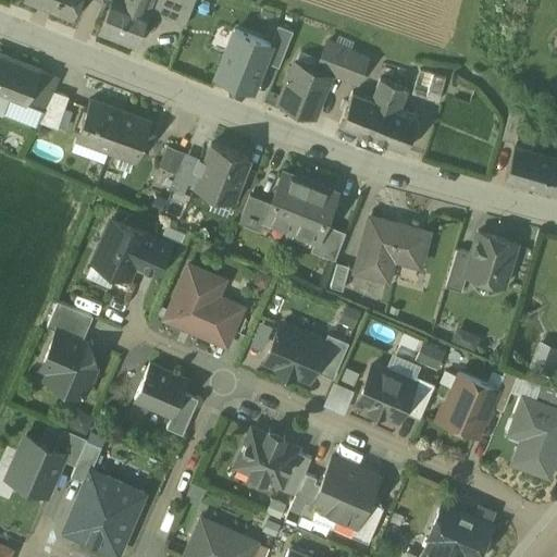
[(78,0),(25,0),(72,19),(78,0)]
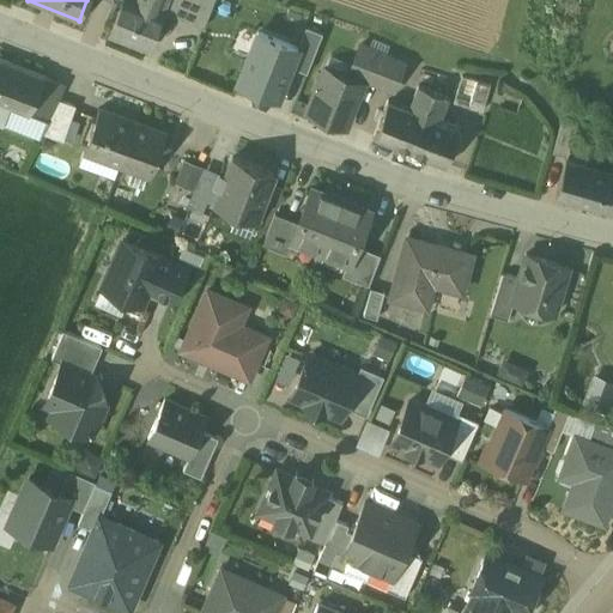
[(167,0),(123,0),(110,35),(147,48),(162,12),(167,0)]
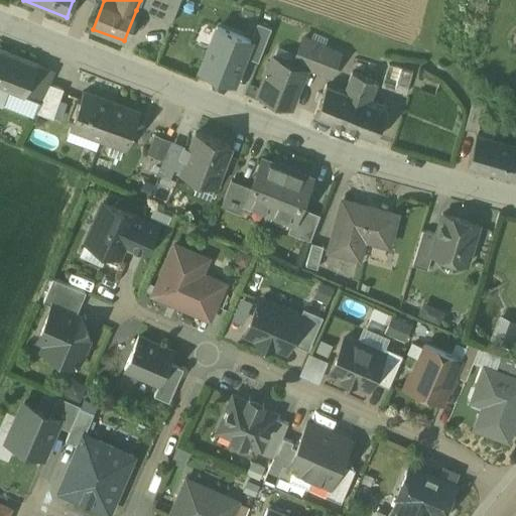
[(180,0),(147,0),(142,12),(171,24),(180,0)]
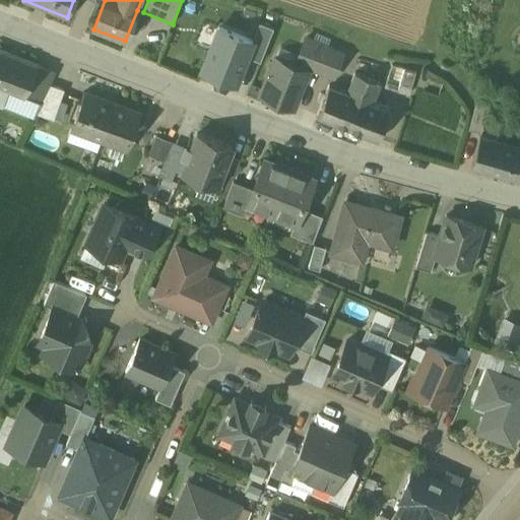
[(260,23),(253,42),(247,57),(260,62),(273,28),(260,23)]
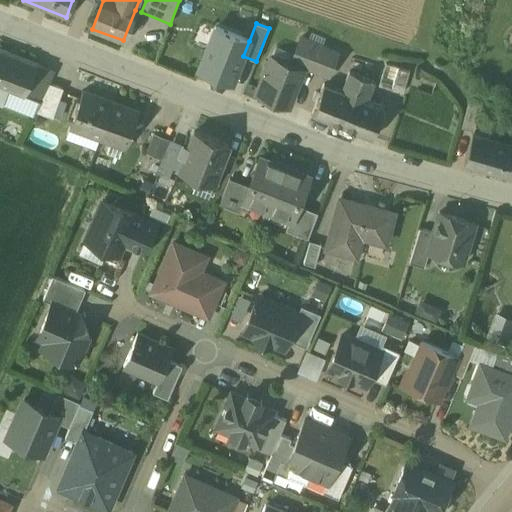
[(249,41),(214,27),(198,69),(232,83),(243,56),(249,41)]
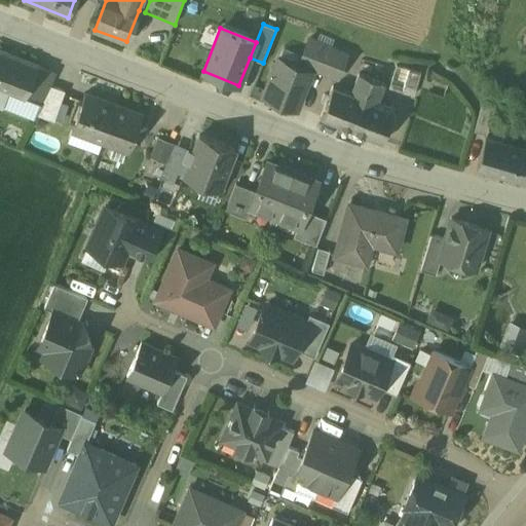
[(333,49),(309,39),(300,62),(313,67),(312,68),(324,72),(333,49)]
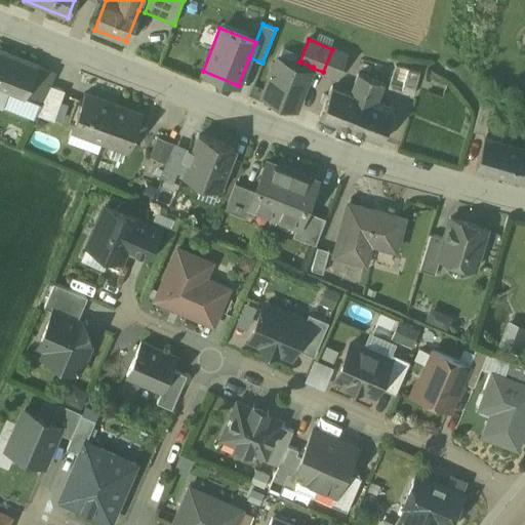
[(39,65),(0,48),(0,107),(3,108),(9,93),(26,99),(38,68),(39,65)]
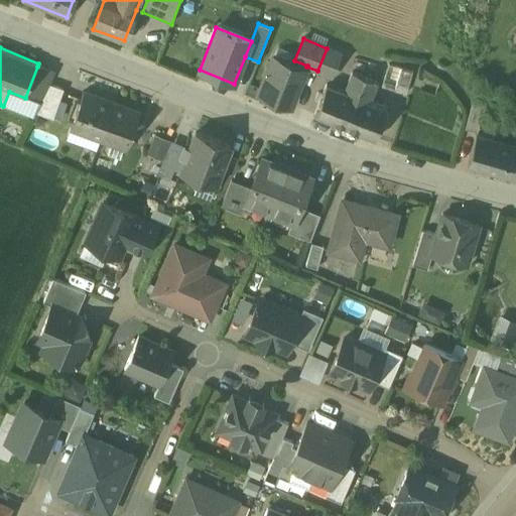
[(292,67),(273,58),(259,94),(291,107),(306,67),(307,66),(294,60),(292,67)]
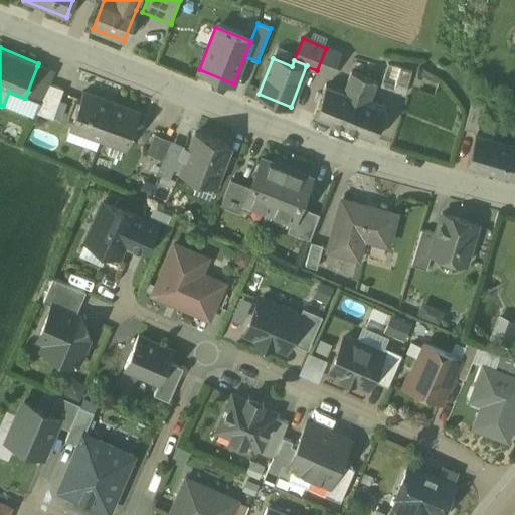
[(412,71),(387,64),(381,87),(406,94),(412,71)]
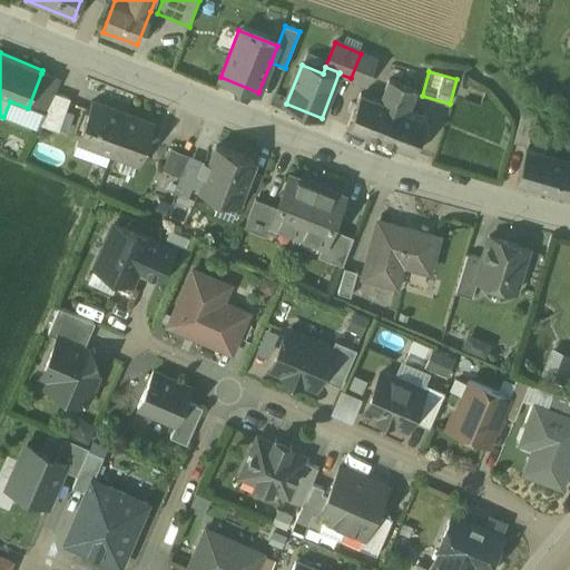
[(59,80),(41,74),(28,108),(43,114),(55,92),(59,80)]
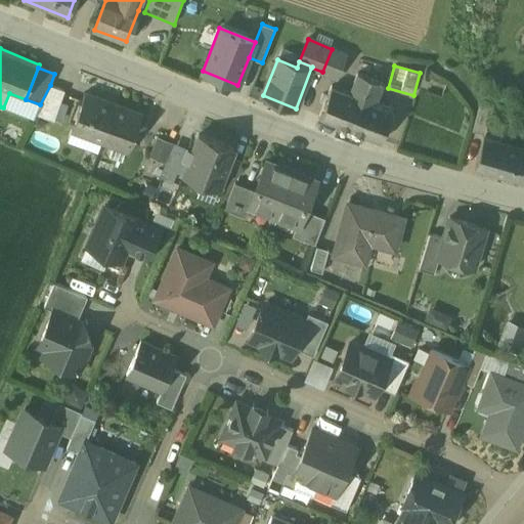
[(350,91),(333,84),(320,118),(353,130),(369,78),(357,74),(350,91)]
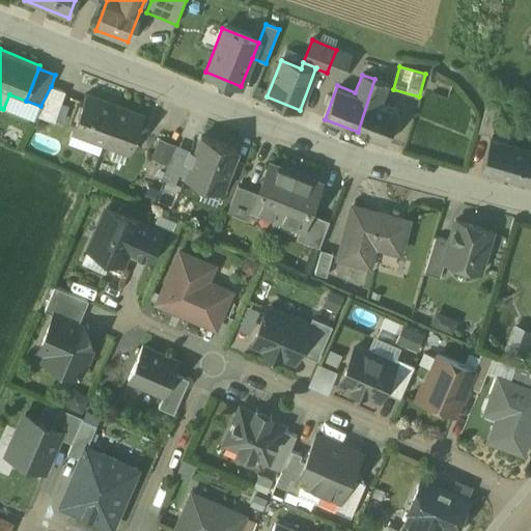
[(391,85),(374,79),(358,132),(387,143),(400,108),(385,102),(391,85)]
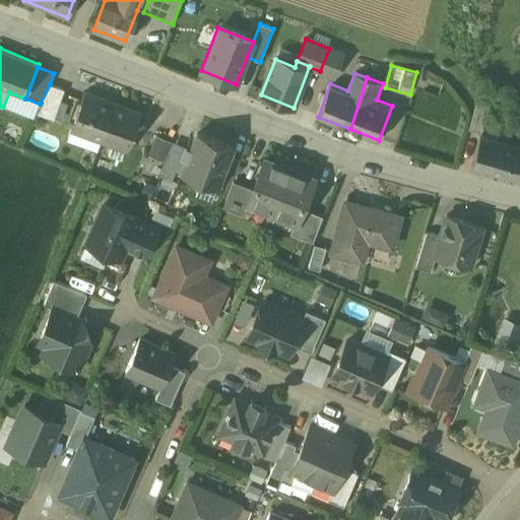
[(64,89),(50,84),(40,104),(36,112),(53,119),(64,89)]
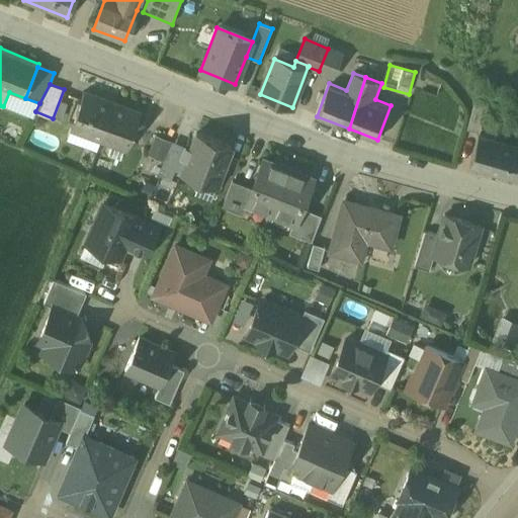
[(114,104),(83,92),(70,127),(101,140),(114,104)]
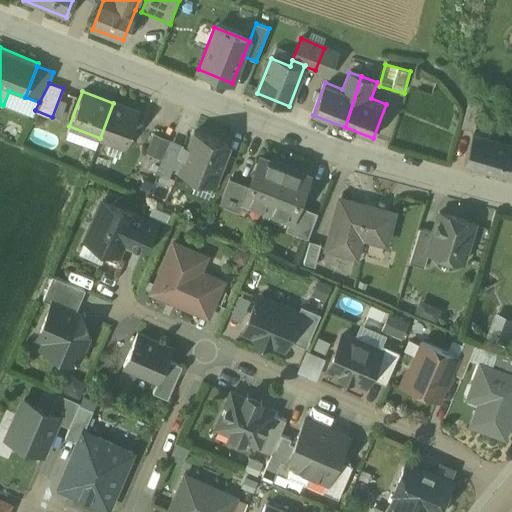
[(482,104),(470,101),(462,127),(474,131),(482,104)]
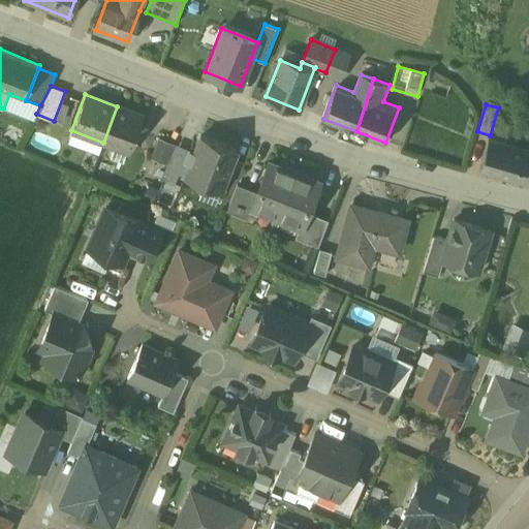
[(142,115),(117,106),(103,143),(128,151),(142,115)]
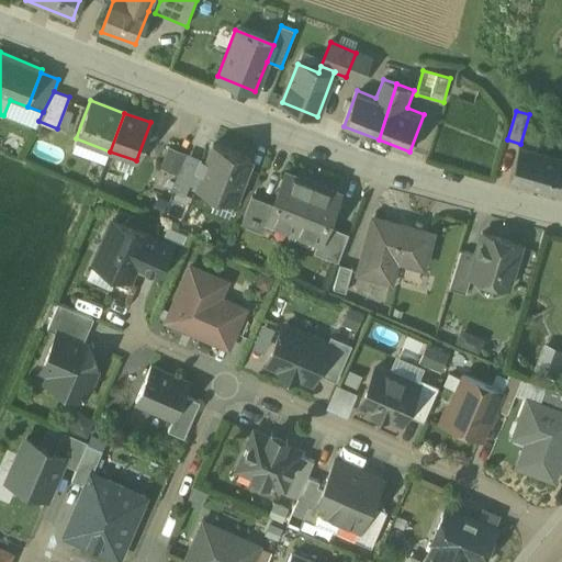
[(254,158),(228,148),(215,144),(210,159),(203,157),(199,169),(205,171),(200,186),(237,200),(254,158)]
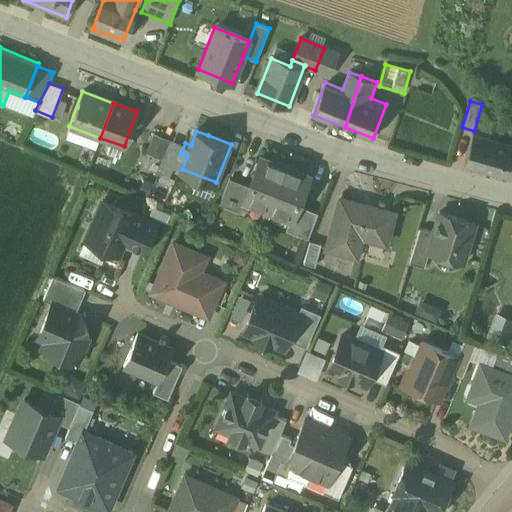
[(511,143),(473,133),(464,165),(511,178),(511,143)]
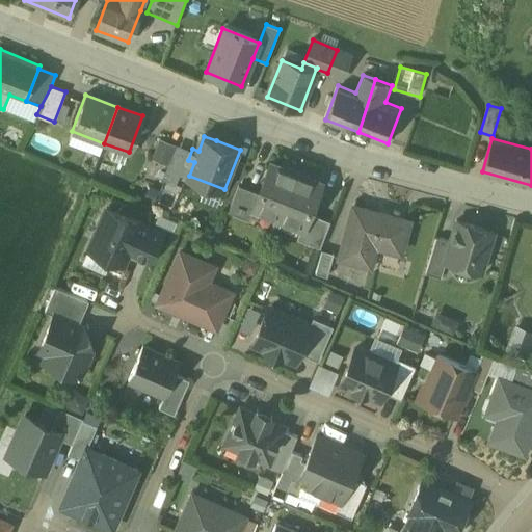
[(177,145),(160,139),(152,159),(168,165),(177,145)]
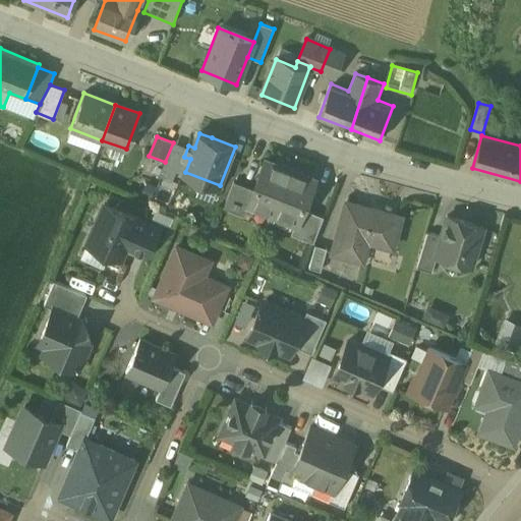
[(173,141),(173,142),(165,162),(157,184),(170,189),(182,160),(179,159),(184,146),(173,141)]
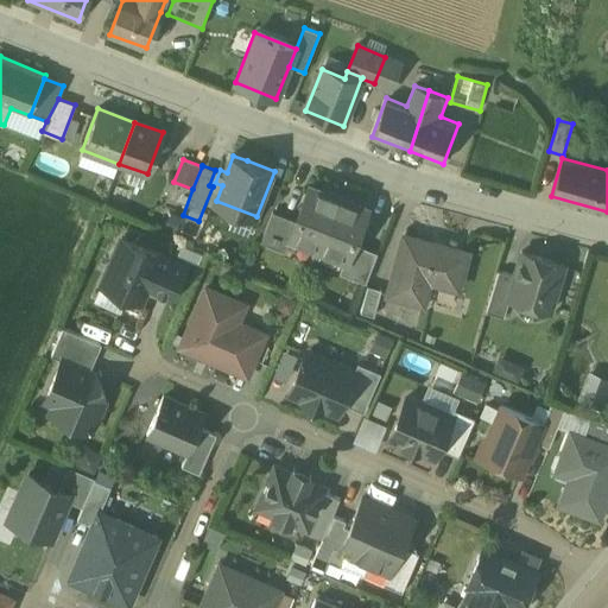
[(339,195),(311,184),(298,220),(290,239),(292,240),(317,249),(339,195)]
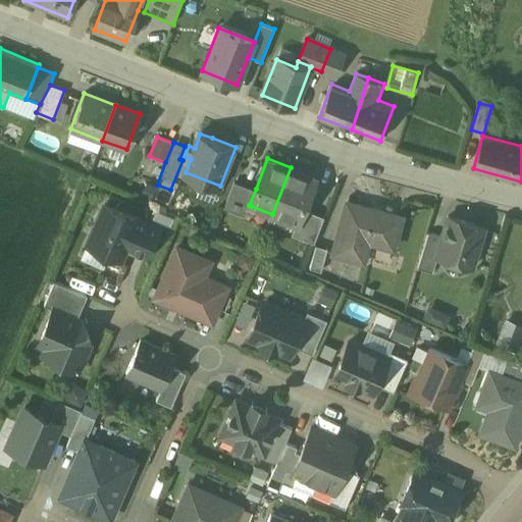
[(314,176),(291,167),(272,214),(295,223),(297,223),(302,208),(314,176)]
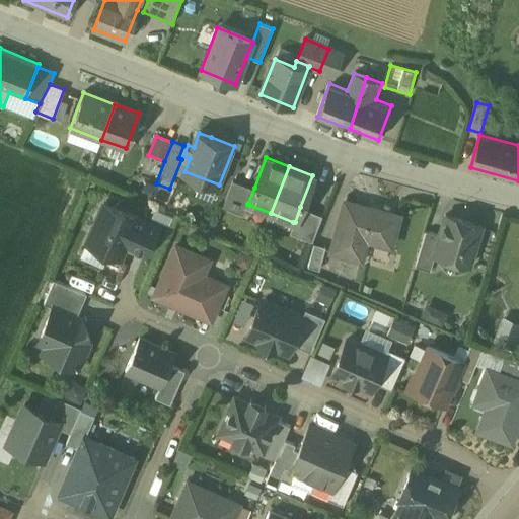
[(254,188),(233,179),(223,206),(245,215),(249,205),(247,204),(254,188)]
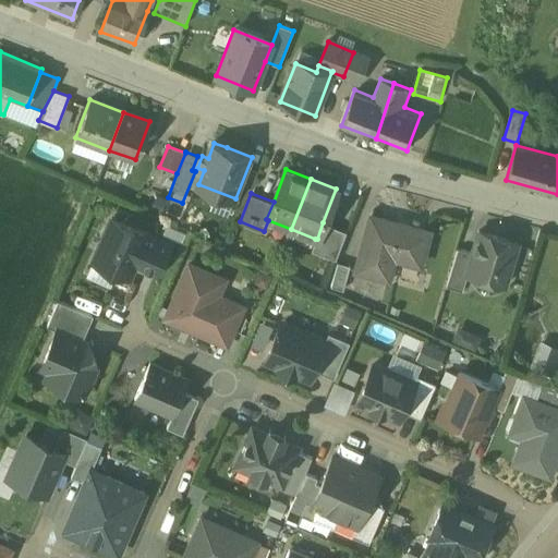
[(427,229),(370,216),(358,270),(381,276),(386,255),(420,263),(427,229)]
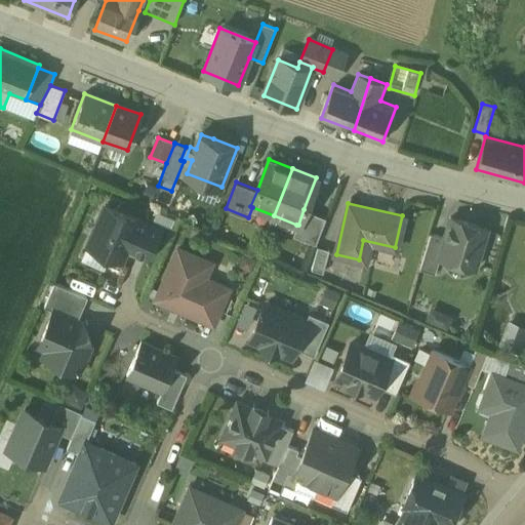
[(140,220),(105,205),(87,244),(121,258),(127,246),(129,247),(140,220)]
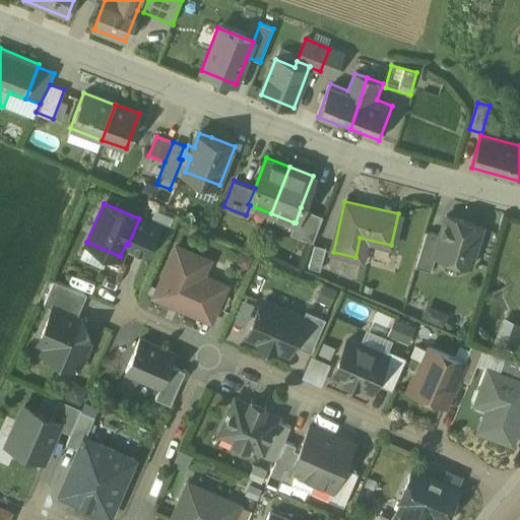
[(323,215),(301,207),(296,222),(294,222),(289,234),(312,241),(323,215)]
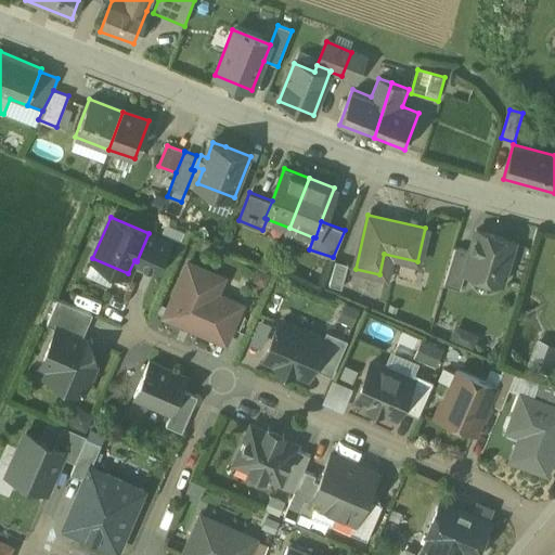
[(515,242),(476,231),(469,252),(464,272),(465,272),(502,284),(515,242)]
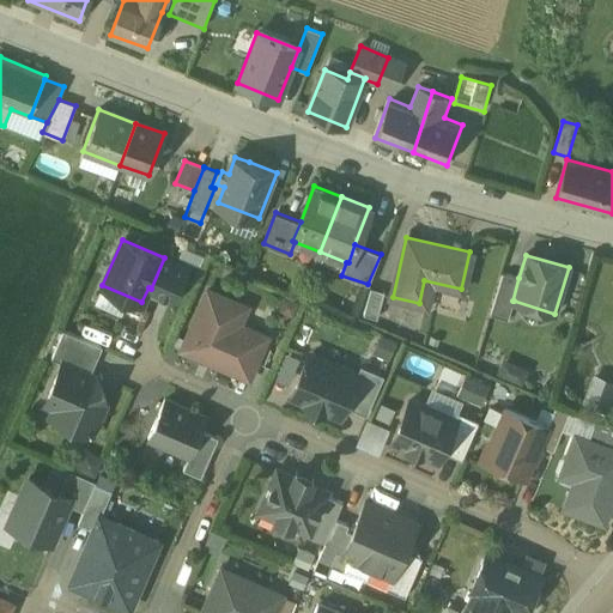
[(186,267),(164,258),(151,289),(173,298),(186,267)]
